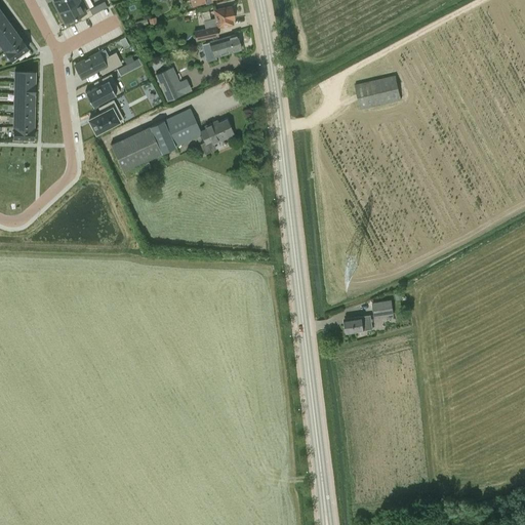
[(53,0),(53,1),(58,11),(80,0),(53,0)]
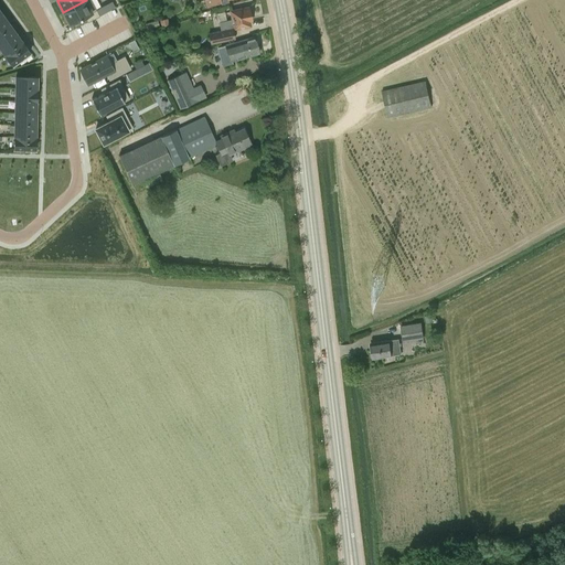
[(91,0),(86,0),(63,12),(70,24),(84,17),(87,22),(99,16),(91,0)]
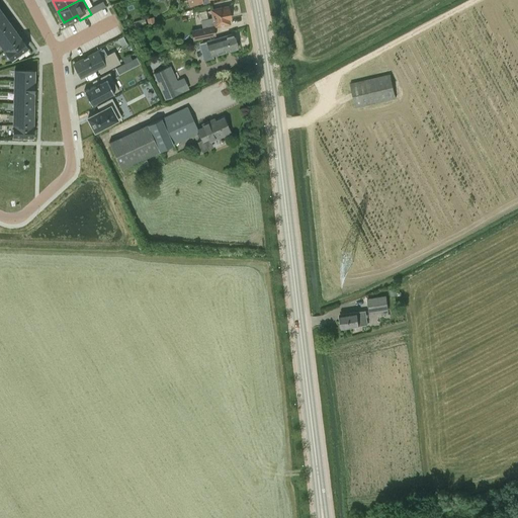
[(102,1),(92,7),(94,12),(105,6),(102,1)]
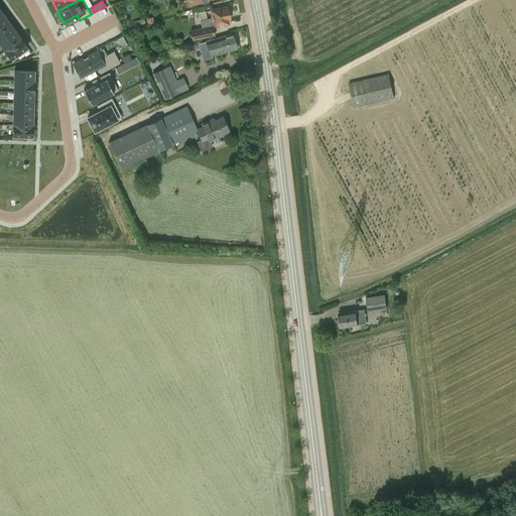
[(202,28),(190,30),(192,39),(214,35),(213,27),(229,24),(228,19),(230,19),(228,6),(210,9),(212,18),(201,20),(202,28)]
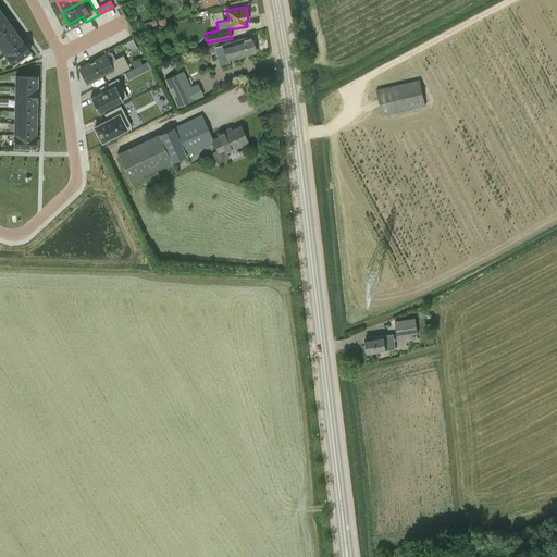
[(9,23),(0,28),(0,42),(15,32),(9,23)]
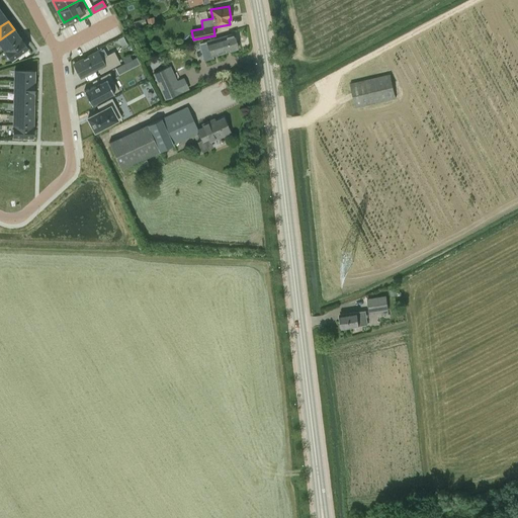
[(0,44),(5,51),(20,38),(14,29),(0,39),(0,44)]
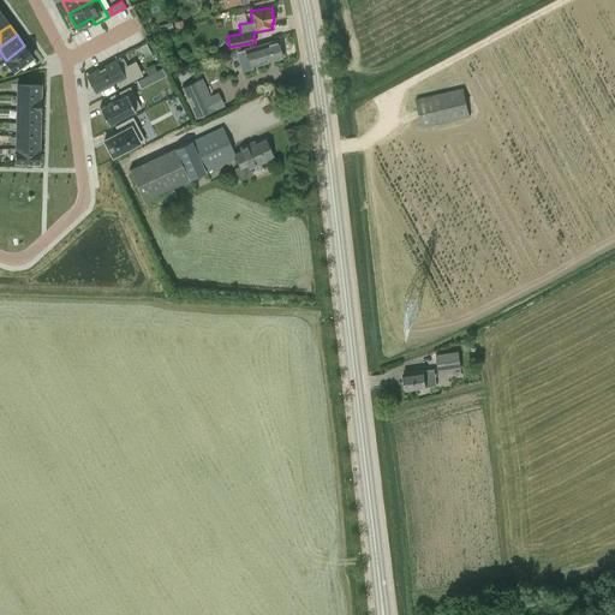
[(278,40),(244,49),(250,67),(282,58),(278,40)]
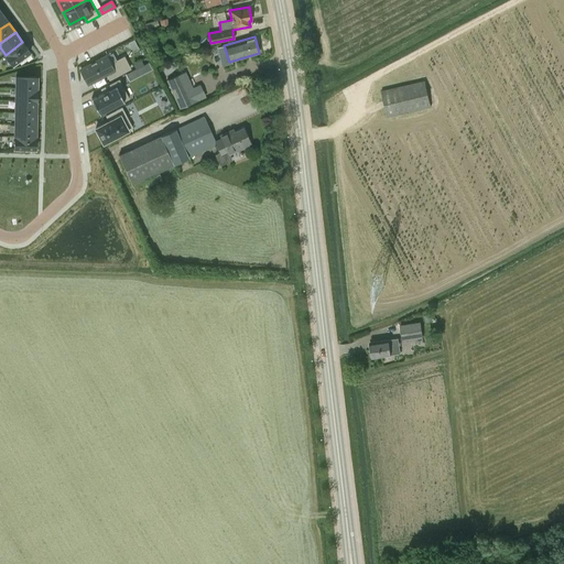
[(30,52),(22,42),(6,55),(12,65),(30,52)]
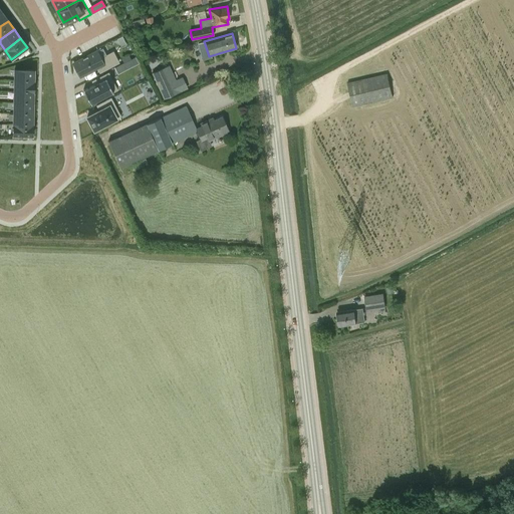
[(95,51),(72,63),(79,76),(96,67),(98,72),(117,62),(111,51),(99,58),(95,51)]
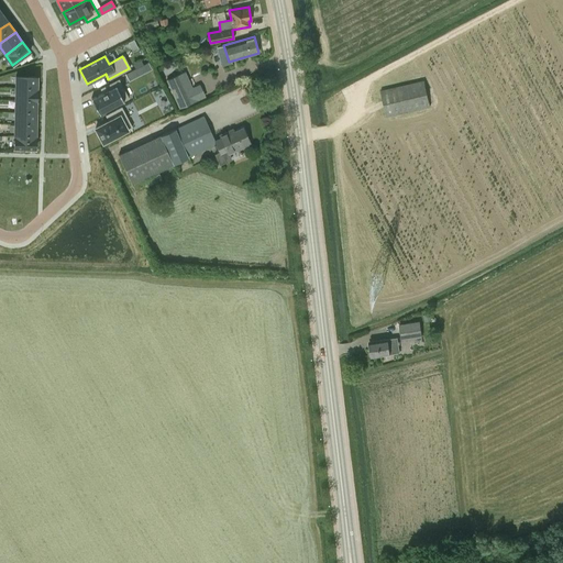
[(125,74),(129,80),(139,76),(134,69),(125,74)]
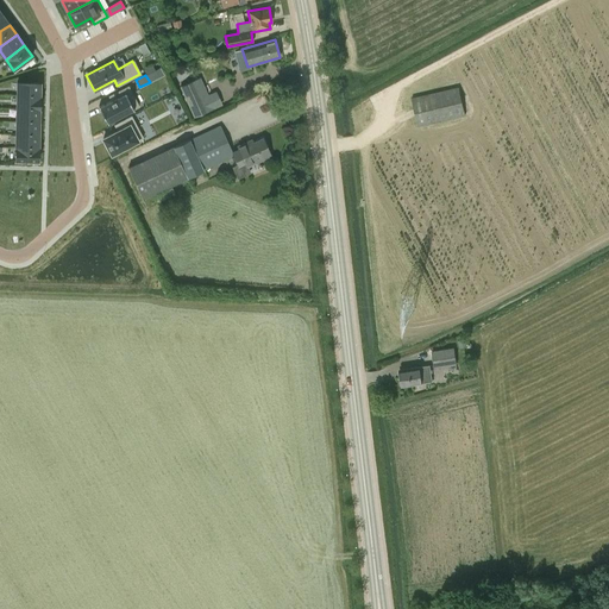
[(195,80),(180,87),(194,118),(209,111),(195,80)]
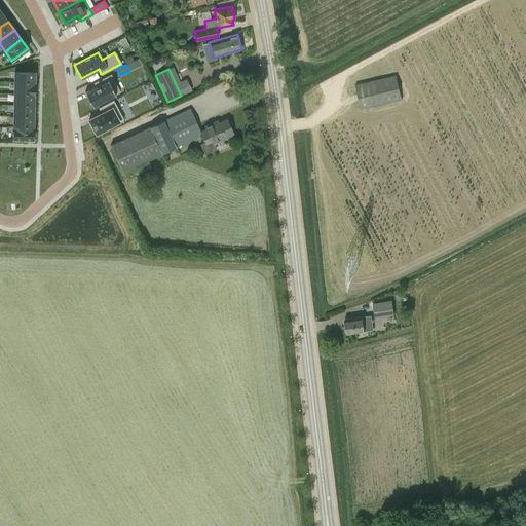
[(14,71),(14,82),(34,83),(34,72),(14,71)]
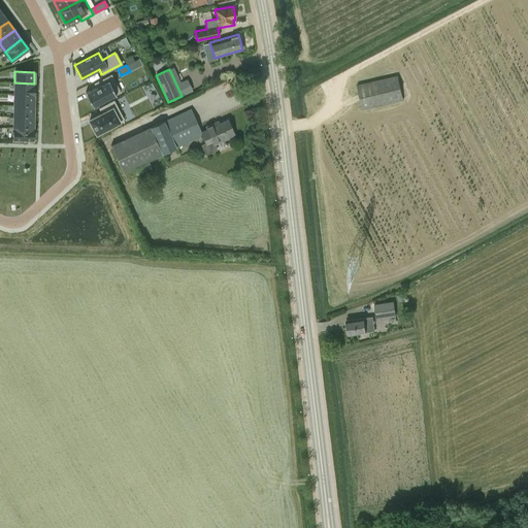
[(100,84),(89,90),(95,103),(122,90),(112,72),(98,80),(100,84)]
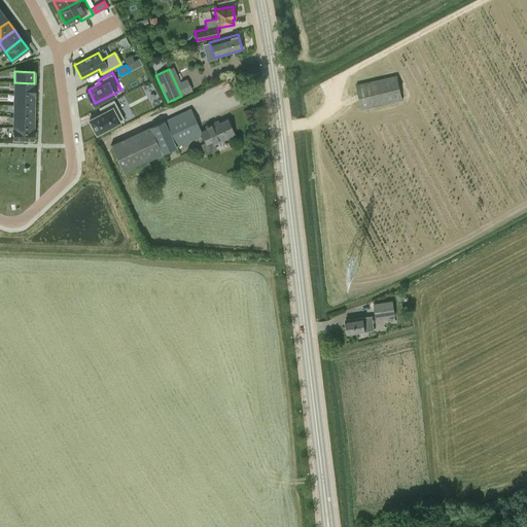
[(356,84),(362,110),(402,101),(396,75),(356,84)]
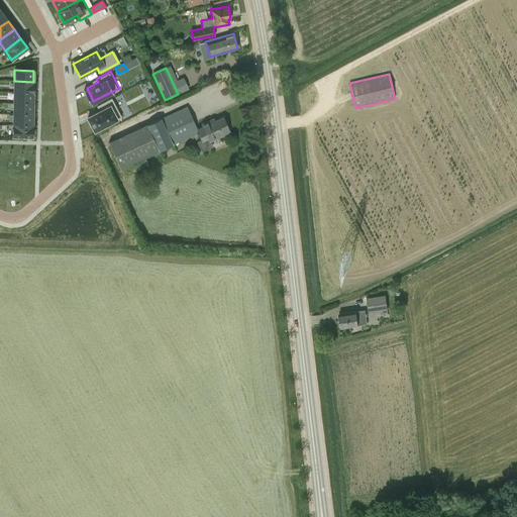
[(33,93),(33,82),(14,81),(14,92),(33,93)]
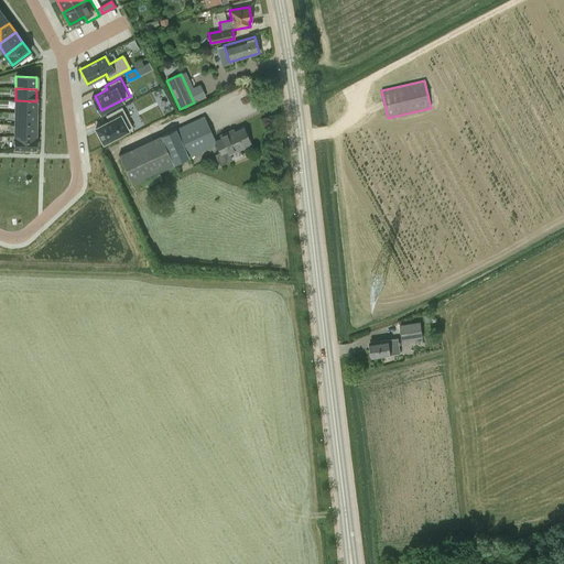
[(36,112),(36,101),(15,100),(14,112),(36,112)]
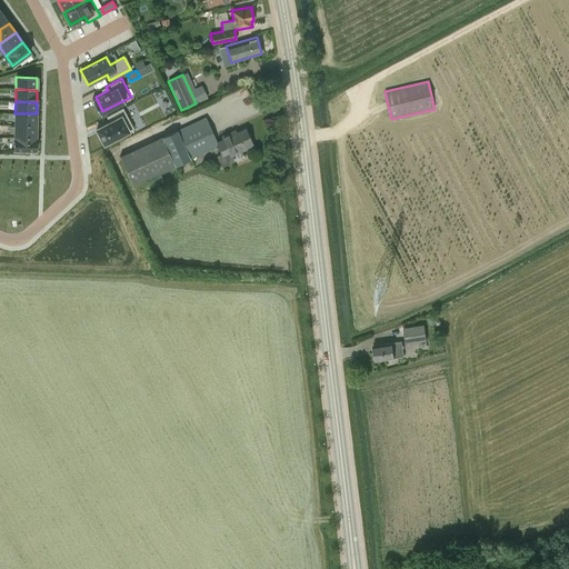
[(110,122),(96,129),(103,145),(133,129),(122,108),(107,116),(110,122)]
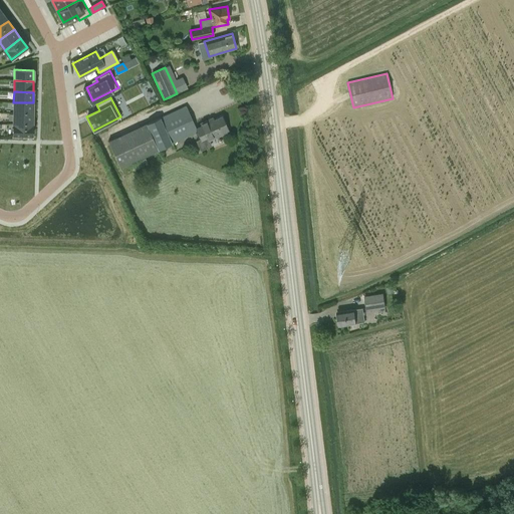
[(32,113),(33,102),(13,102),(13,113),(32,113)]
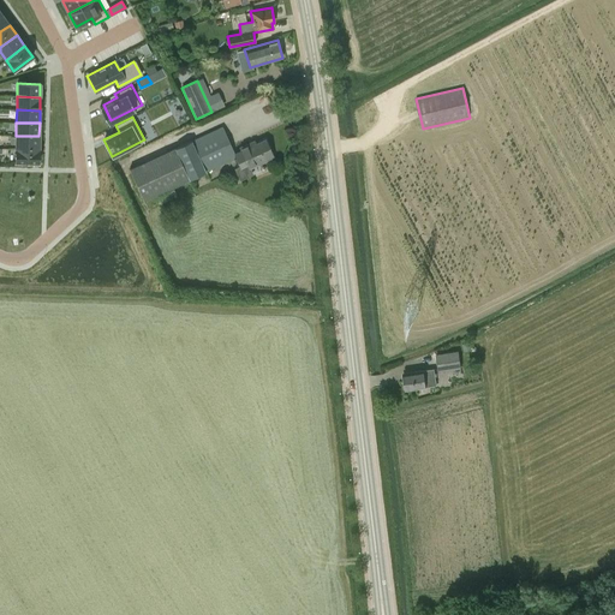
[(222,126),(175,148),(189,179),(236,157),(239,166),(234,168),(239,180),(254,174),(250,168),(273,157),(264,139),(256,143),(254,141),(239,148),(240,150),(234,154),(222,126)]
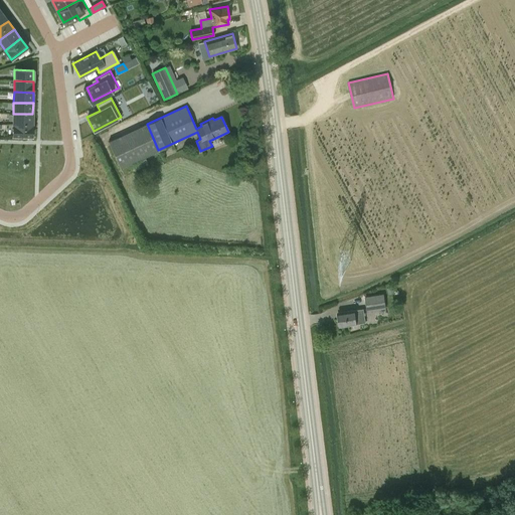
[(32,114),(13,114),(13,125),(32,125),(32,114)]
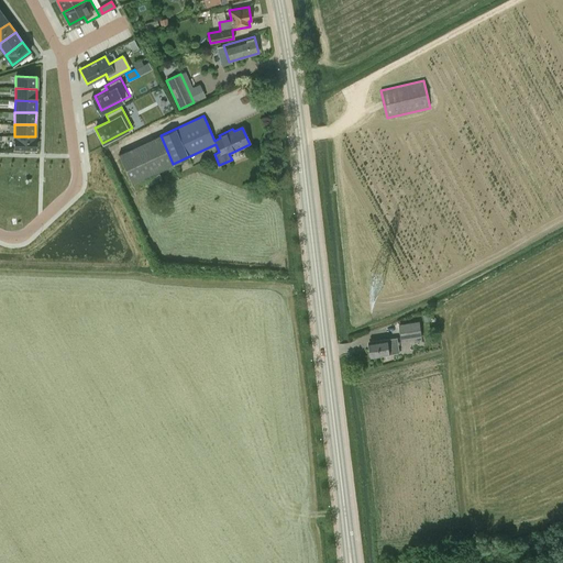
[(35,148),(35,136),(14,136),(14,148),(35,148)]
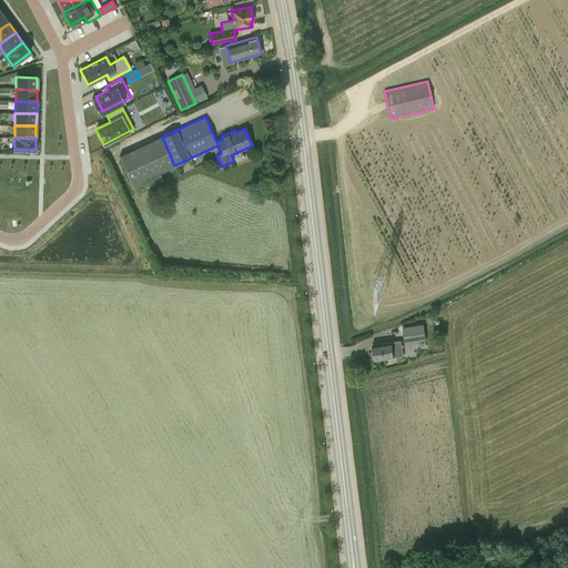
[(402,327),(405,344),(426,341),(424,324),(402,327)]
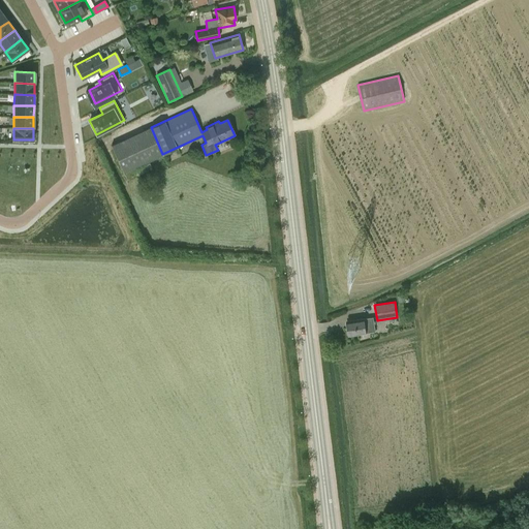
[(348,336),(366,333),(375,332),(373,317),(346,321),(348,336)]
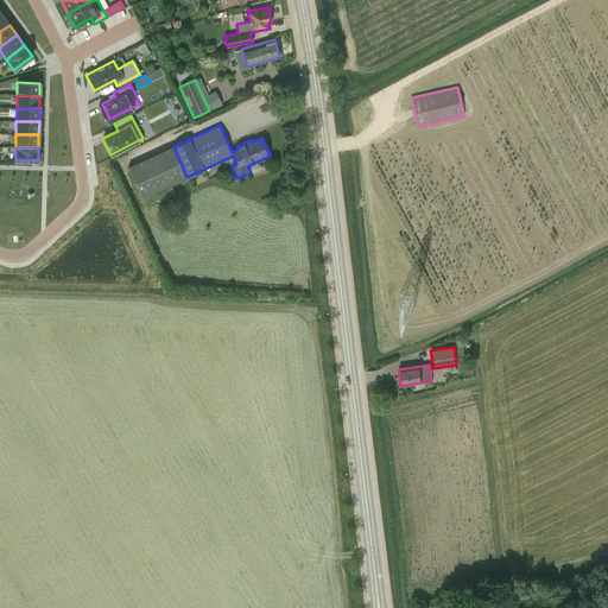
[(538,591),(520,595),(523,607),(540,607),(538,591)]
